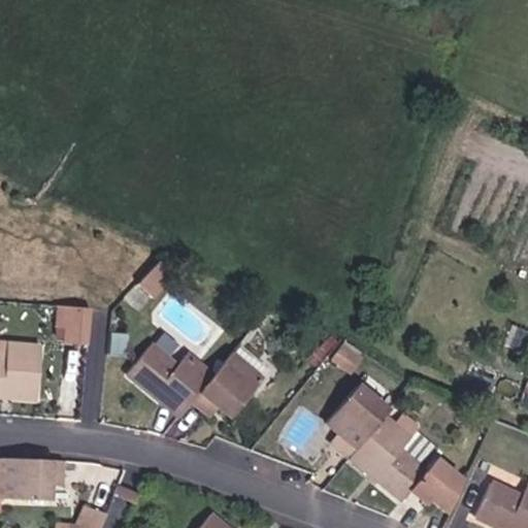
[(139,277),(156,291),(176,266),(160,253),(139,277)]
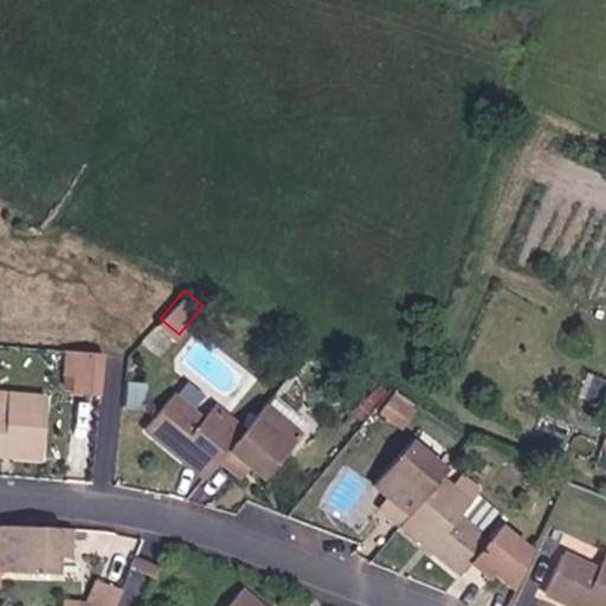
[(77,387),(102,388),(104,353),(70,349),(68,373),(77,374),(77,387)]
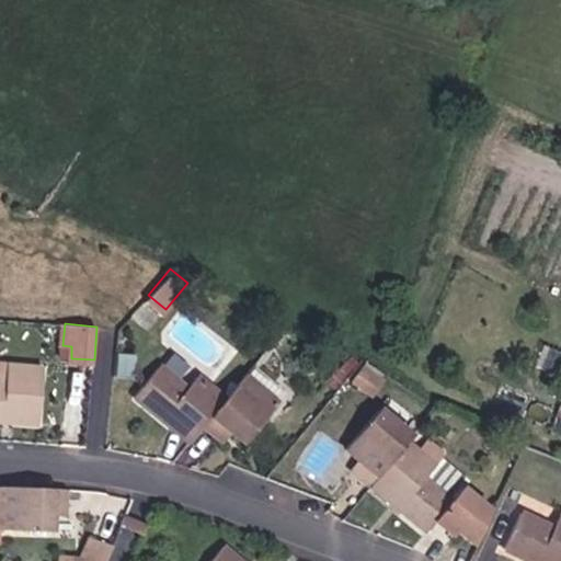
[(0,413),(42,416),(45,363),(0,358),(0,413)]
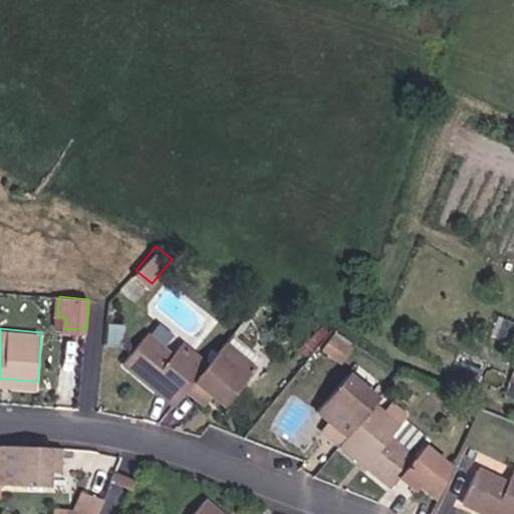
[(181,400),(191,388),(212,361),(187,341),(176,354),(152,336),(131,364),(181,400)]
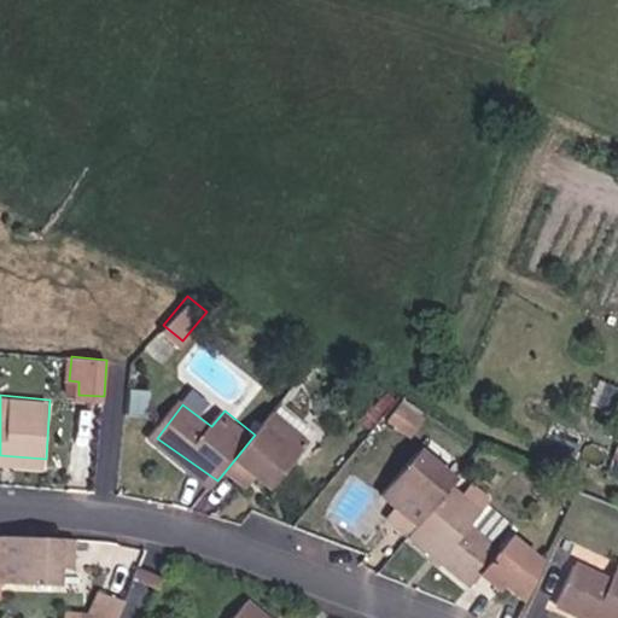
[(255,471),(275,484),(309,442),(272,413),(255,435),(229,466),(246,479),(255,471)]
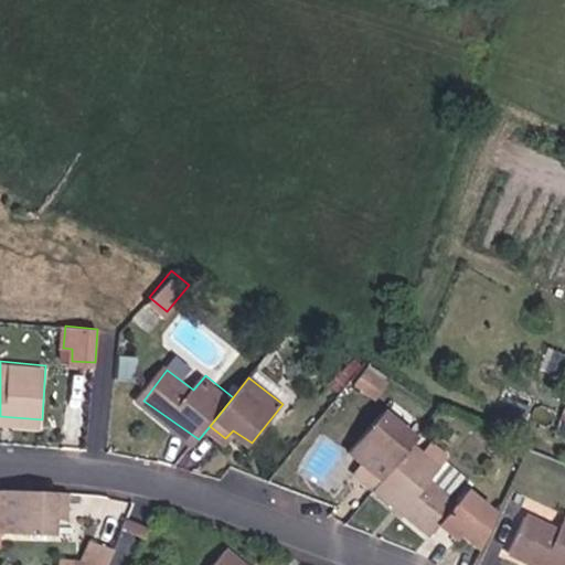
[(359,468),(377,483),(411,445),(417,436),(385,411),(351,452),(363,462),(359,468)]
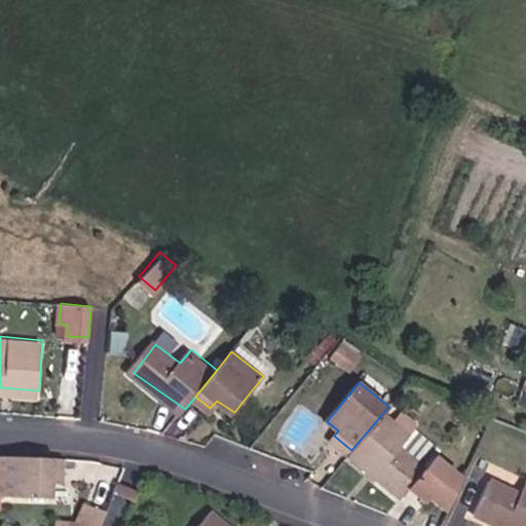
[(442,456),(433,463),(407,440),(410,437),(382,414),(351,450),(407,495),(415,489),(424,498),(431,494),(448,509),(463,476),(442,456)]
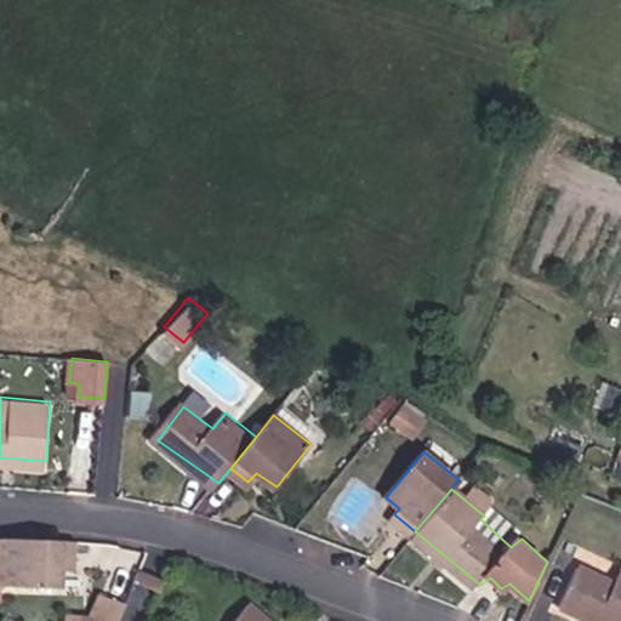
[(522,539),(525,533),(494,505),(484,516),(480,519),(511,547),(522,539)]
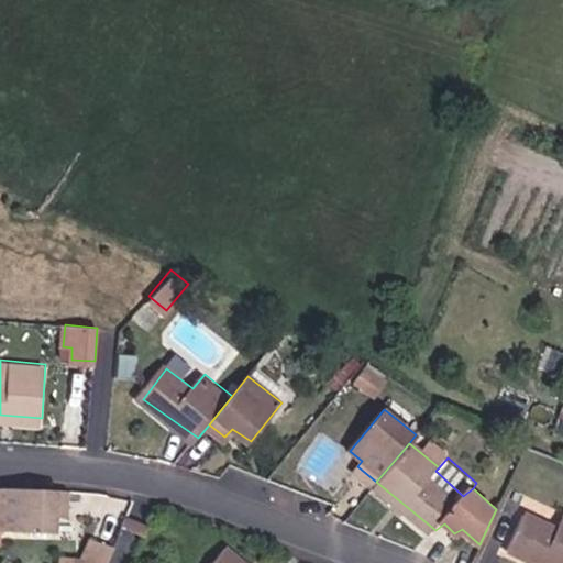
[(69,492),(0,485),(0,522),(3,522),(51,527),(52,507),(69,508),(69,492)]
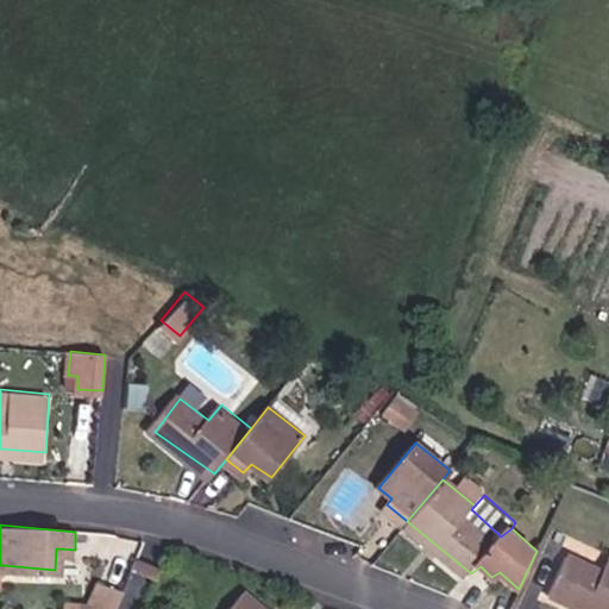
[(567,547),(598,565),(604,556),(572,538),(567,547)]
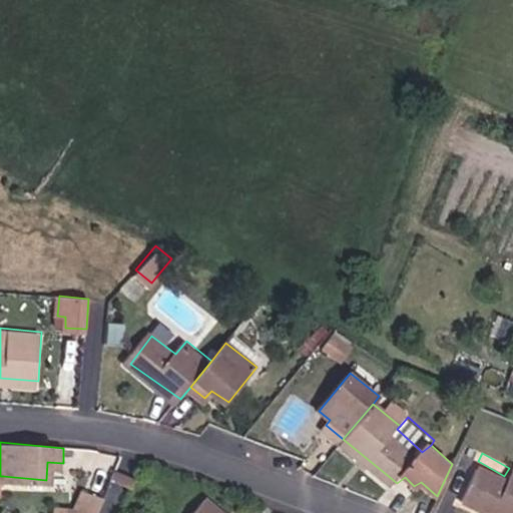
[(464,504),(486,512),(512,512),(512,482),(512,484),(480,470),(464,504)]
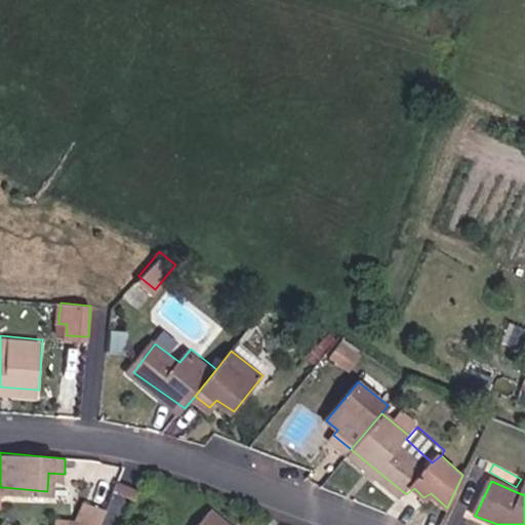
[(72,523),(74,524),(97,524),(106,512),(85,499),(72,523)]
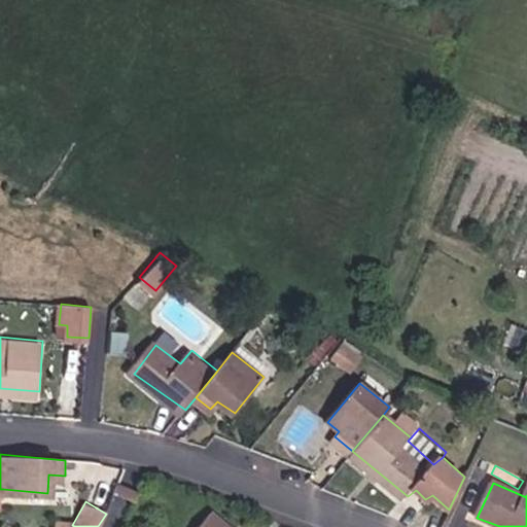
[(230,526),(215,516),(205,526),(230,526)]
